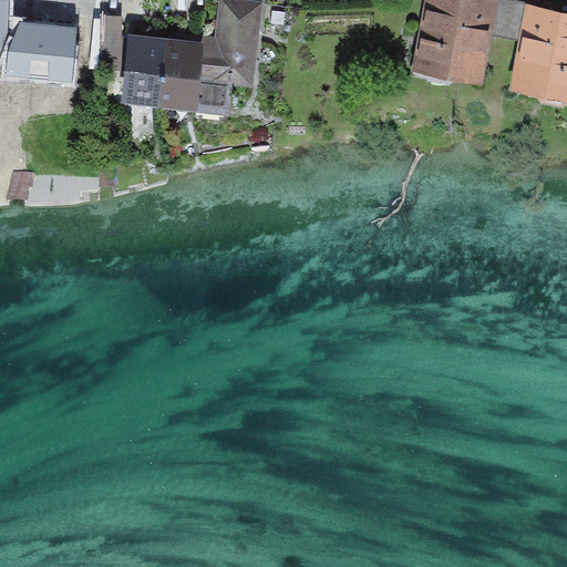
[(45,20),(45,0),(0,0),(0,82),(0,83),(0,74),(80,75),(81,21),(45,20)]
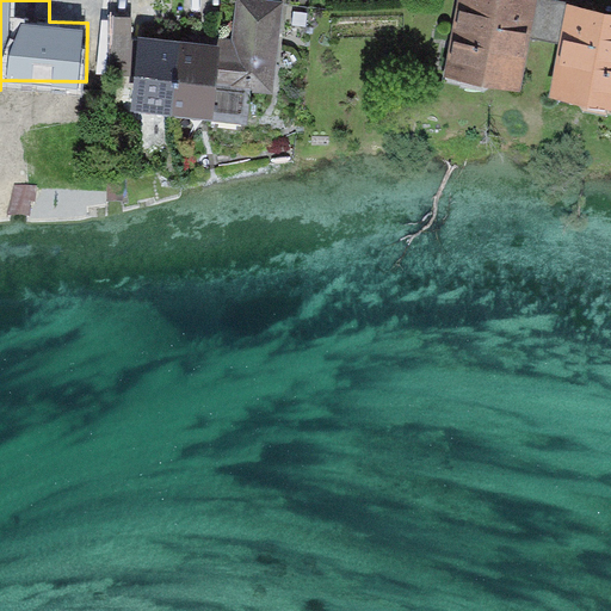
[(276,96),(285,2),(259,0),(238,0),(234,41),(214,38),(213,45),(221,45),(215,113),(244,116),(246,92),(276,96)]
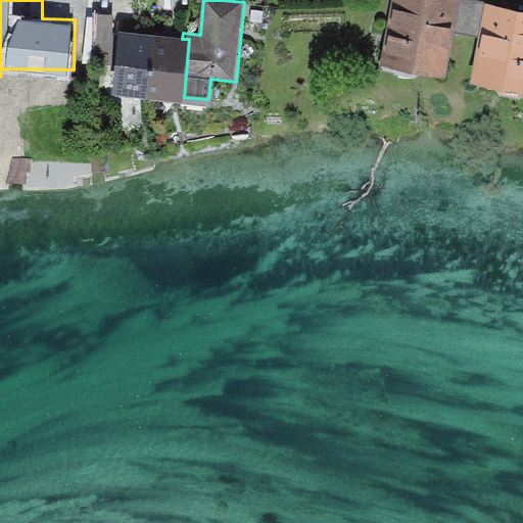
[(399,0),(387,65),(445,77),(455,33),(460,0),(399,0)]
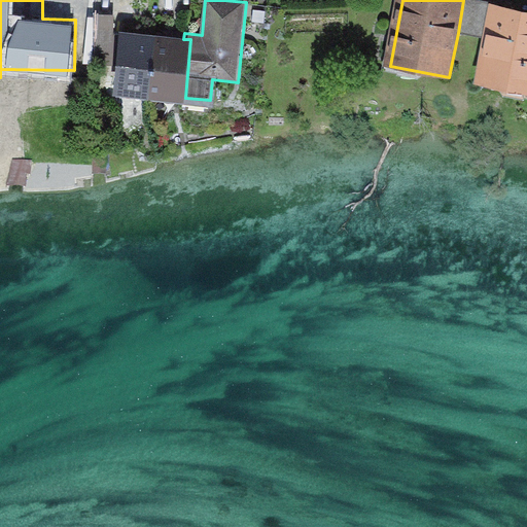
[(484,38),(491,4),(470,0),(463,0),(458,33),(484,38)]
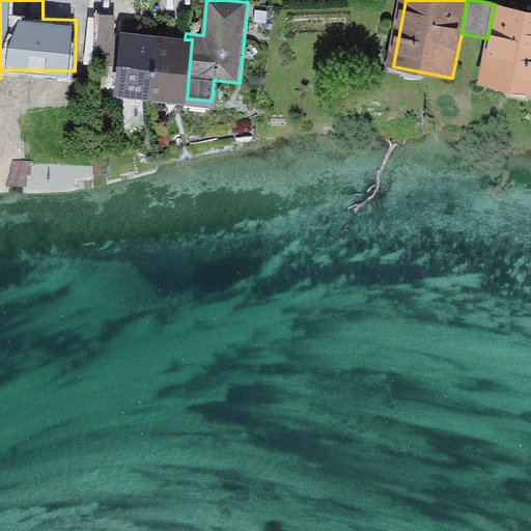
[(487,38),(479,84),(530,93),(530,10),(495,4),(487,38)]
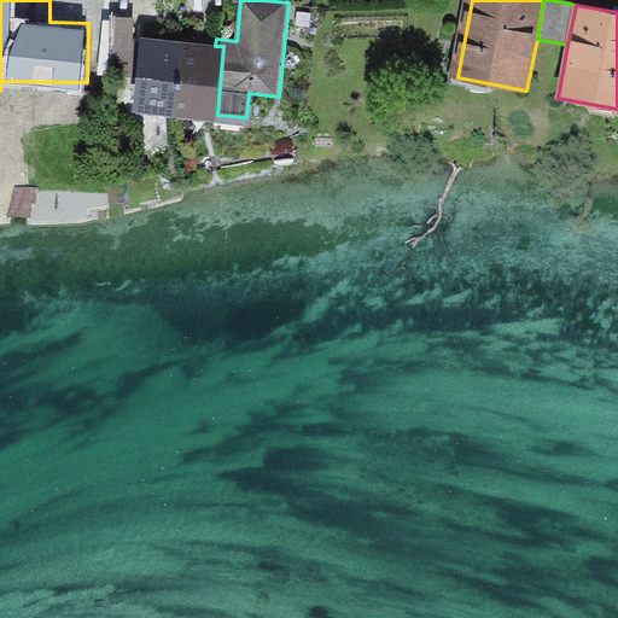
[(135,17),(114,17),(112,79),(134,79),(135,17)]
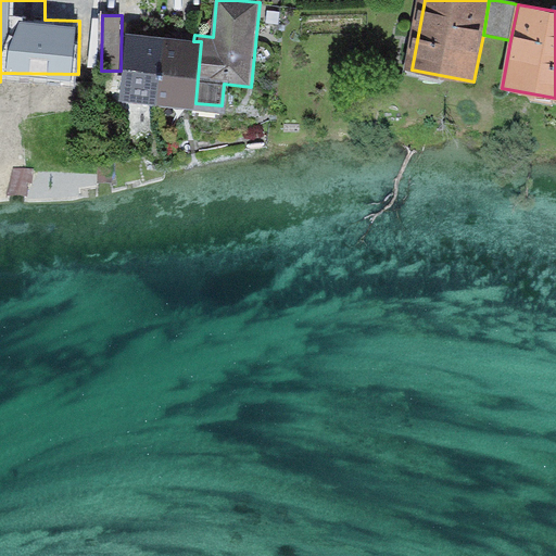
[(160,106),(166,38),(128,35),(122,102),(160,106)]
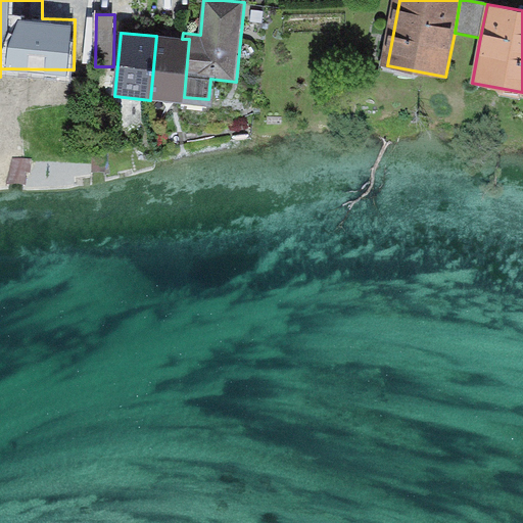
[(184,97),(189,39),(182,39),(156,36),(150,100),(183,103),(184,97)]
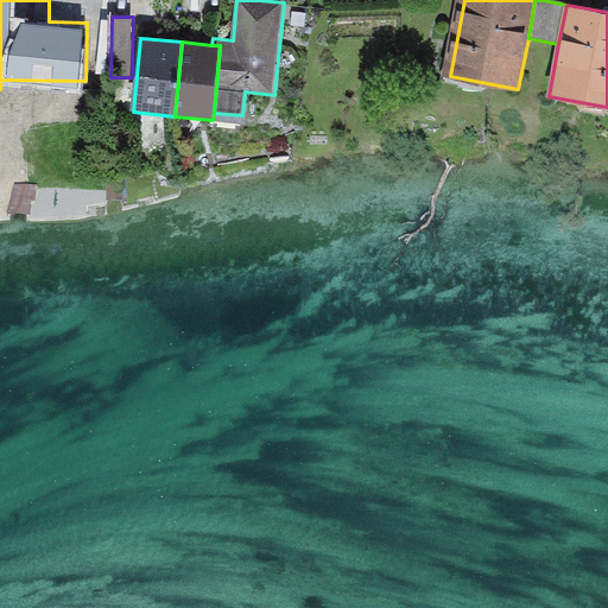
All buildings are outlined.
